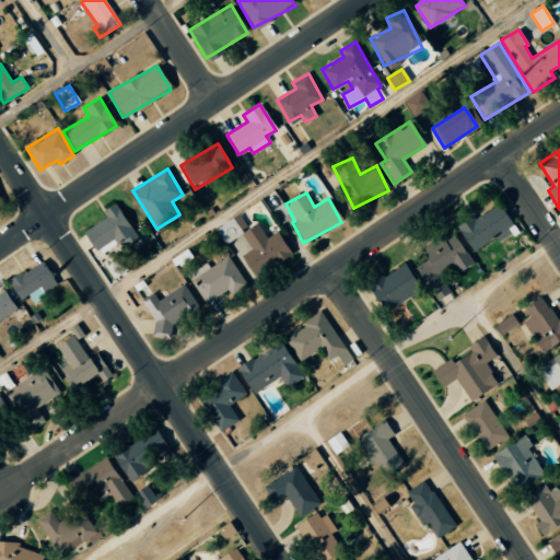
[(83,231),(100,257),(136,236),(115,202),(102,211),(106,218),(83,231)]
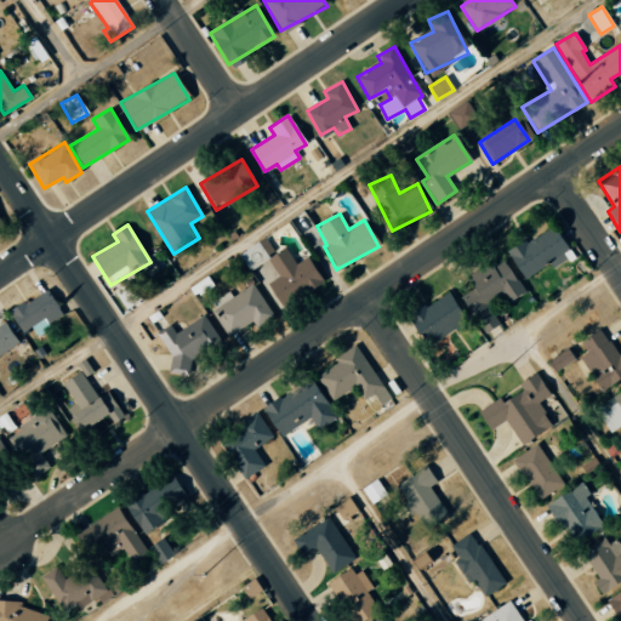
[(524,279),(568,250),(551,224),(507,255),(524,279)]
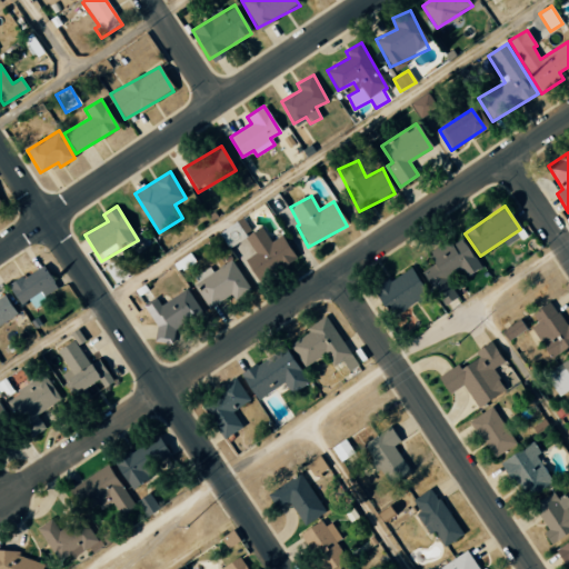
[(255,255),(245,259),(256,281),(296,262),(282,236),(269,241),(262,227),(246,236),(255,255)]
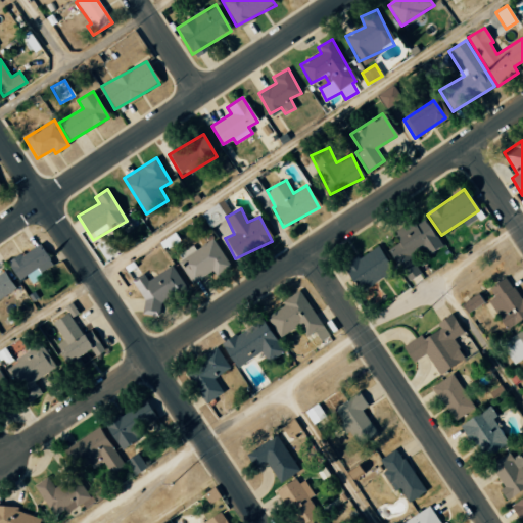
[(387,250),(407,281),(421,272),(414,260),(440,244),(423,218),(395,235),(399,242),(387,250)]
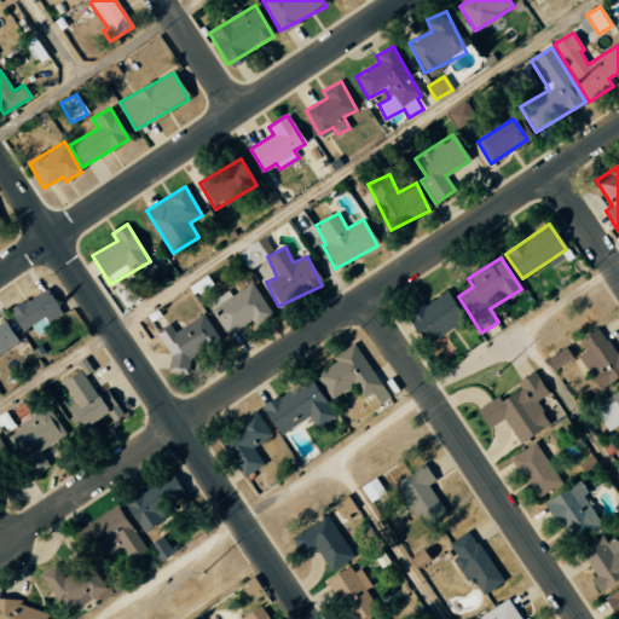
[(253,320),(255,324),(271,316),(255,284),(212,308),(226,335),(253,320)]
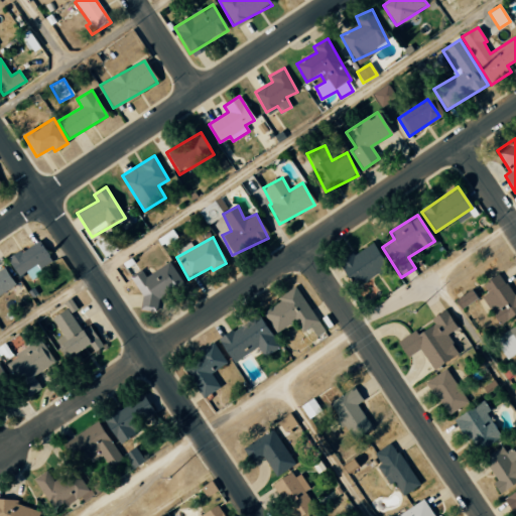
[(17,276),(26,272),(30,279),(42,273),(39,268),(51,262),(40,241),(7,258),(17,276)]
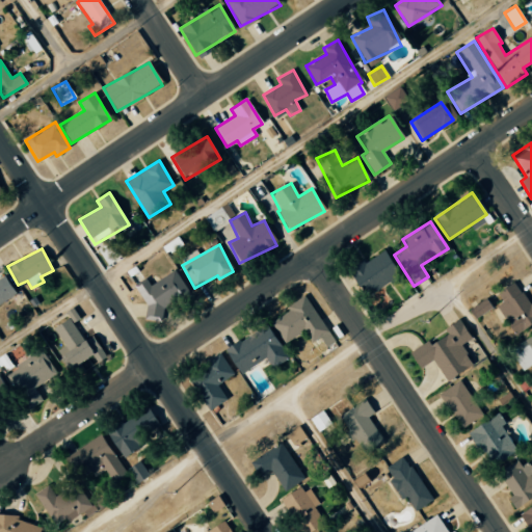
[(349,270),(363,296),(399,277),(386,251),(349,270)]
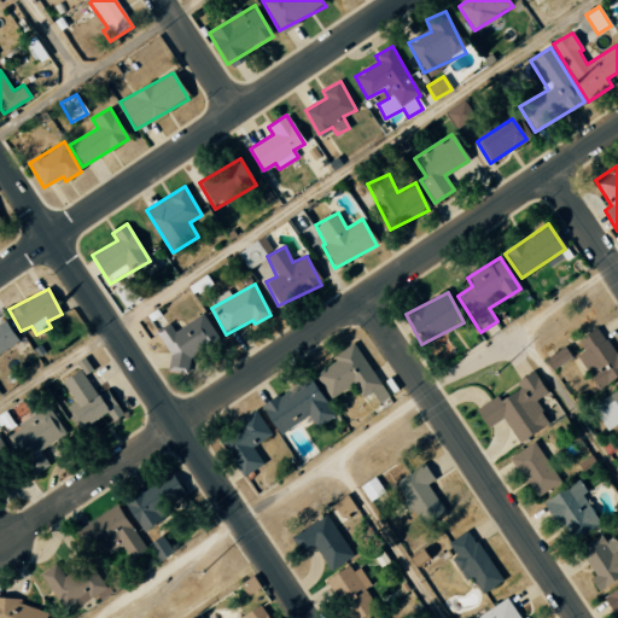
[(155,334),(176,369),(221,342),(203,313),(174,331),(170,325),(155,334)]
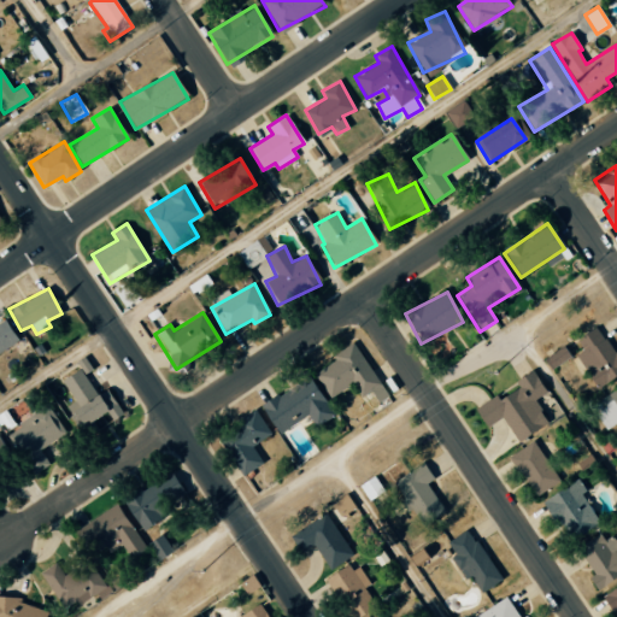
[(0,352),(18,340),(4,319),(0,321),(0,352)]
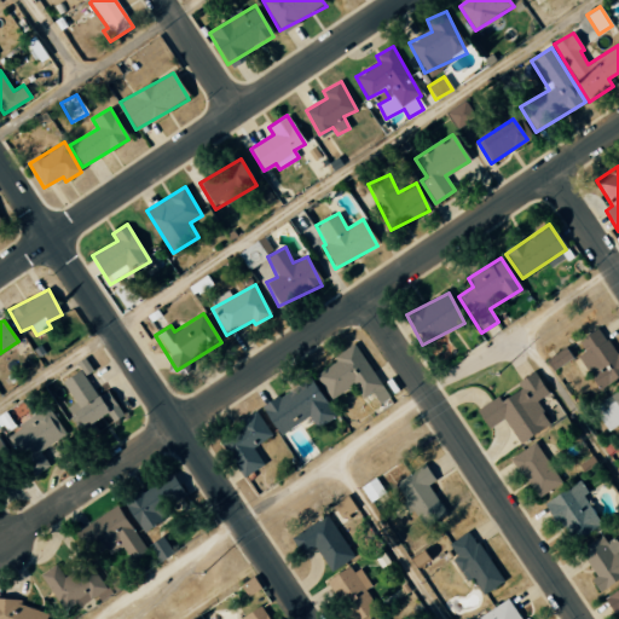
[(618,377),(618,352),(615,354),(601,328),(579,339),(586,352),(580,356),(599,389),(618,377)]
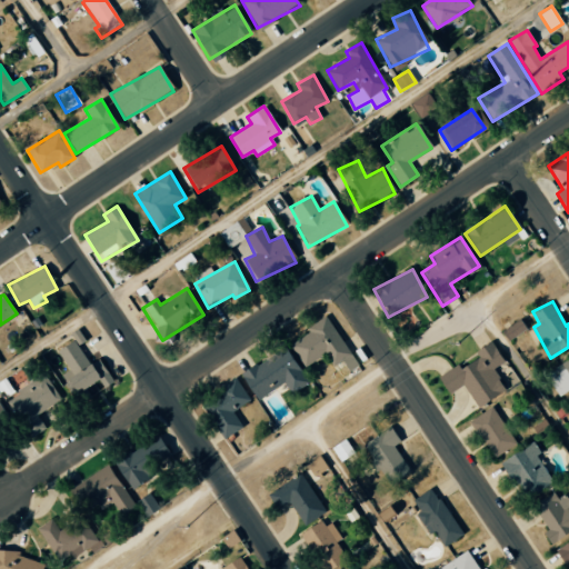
[(305,367),(326,353),(333,366),(341,361),(348,371),(358,365),(327,318),(289,343),(305,367)]
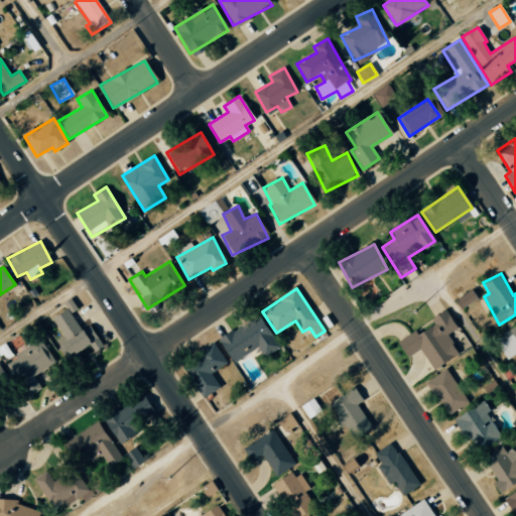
[(82,331),(66,307),(51,317),(63,336),(55,341),(68,358),(77,352),(82,359),(103,345),(90,326),(82,331)]
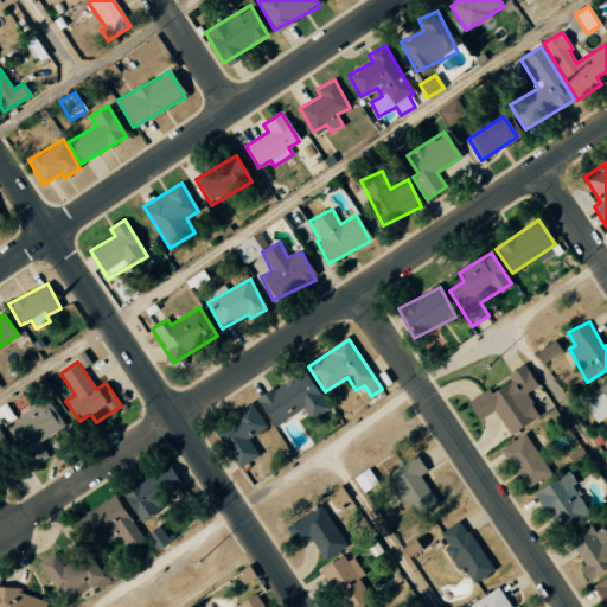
[(467,402),(478,420),(494,410),(509,434),(540,416),(525,393),(537,387),(524,364),(508,374),(511,379),(489,393),(487,390),(467,402)]
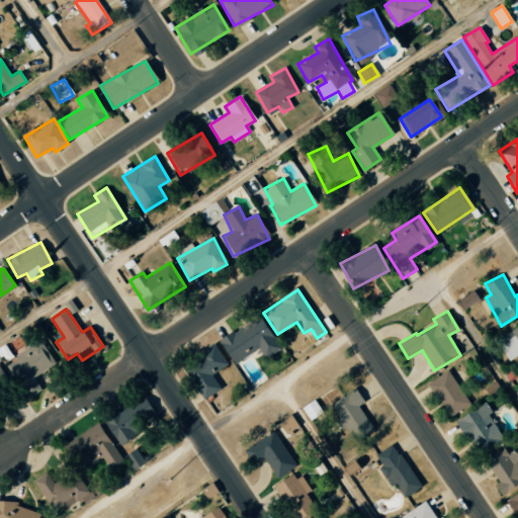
[(219,340),(233,364),(259,348),(265,358),(279,349),(260,316),(219,340)]
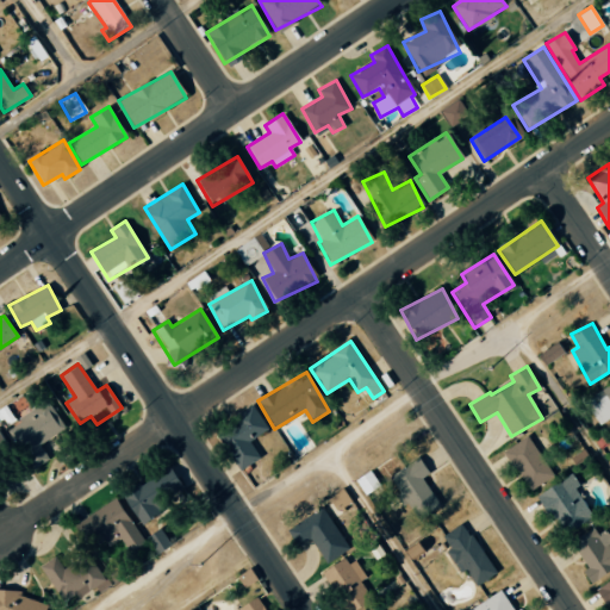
[(609,385),(585,400),(599,425),(609,418),(609,385)]
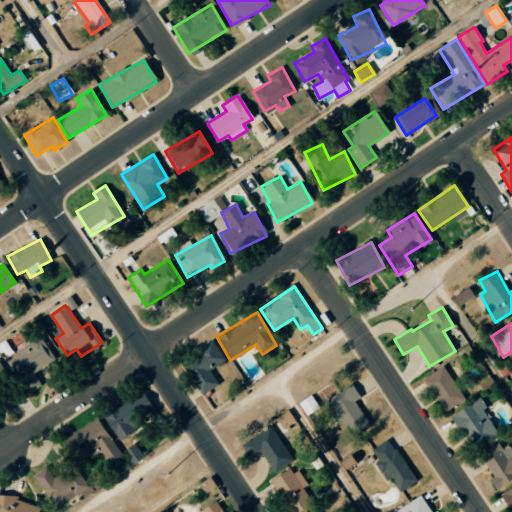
[(6,357),(28,396),(43,388),(34,372),(55,360),(42,337),(6,357)]
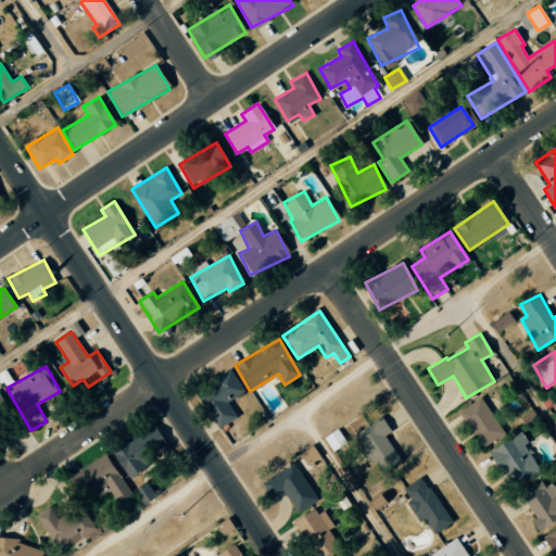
[(243,391),(229,369),(212,381),(216,388),(200,399),(220,428),(244,412),(235,396),(243,391)]
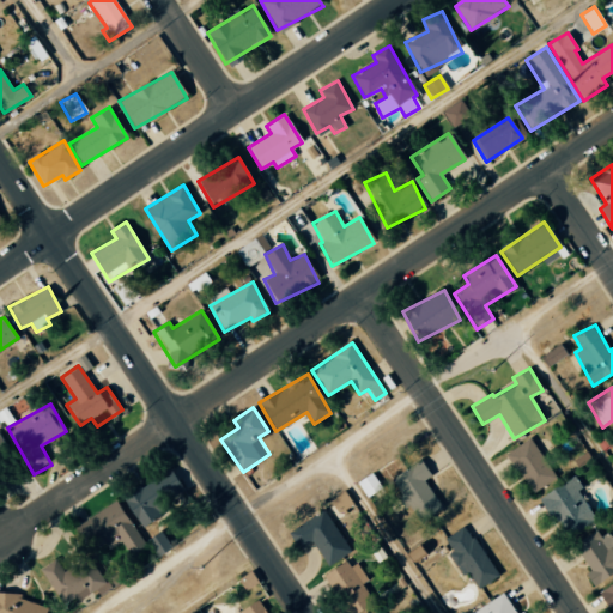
[(0,461),(12,455),(0,434),(0,461)]
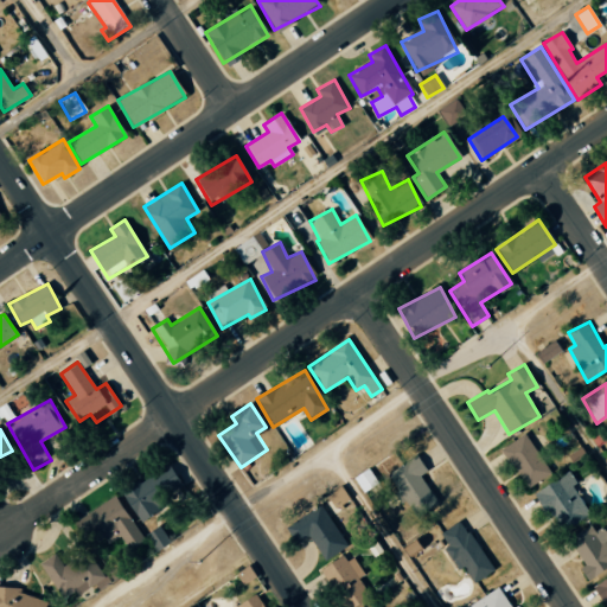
[(500,449),(526,489),(551,473),(525,433),(500,449)]
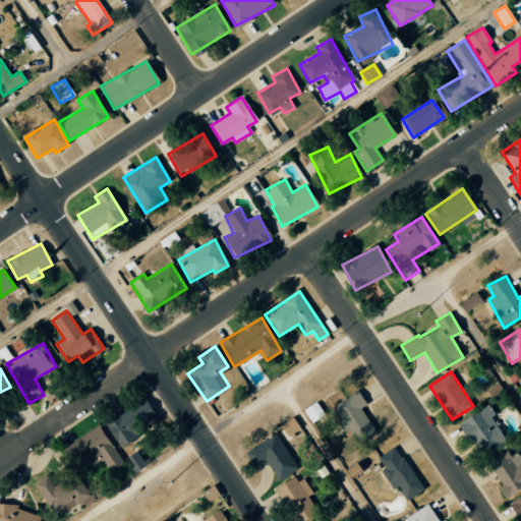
[(359,410),(366,404),(355,390),(332,409),(359,444),(375,430),(359,410)]
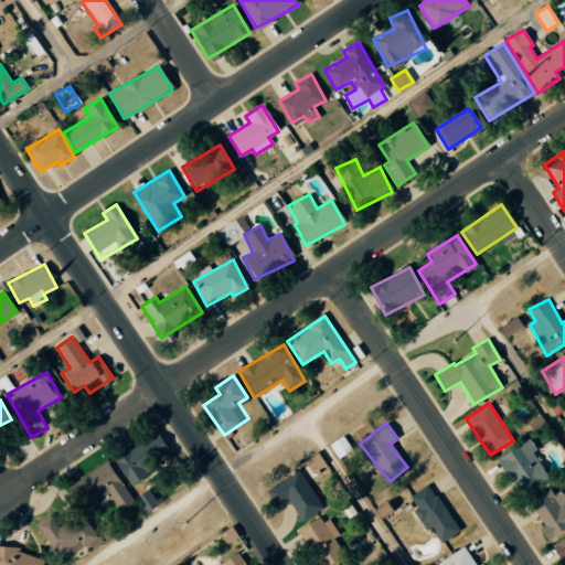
[(130,486),(172,456),(157,433),(114,464),(130,486)]
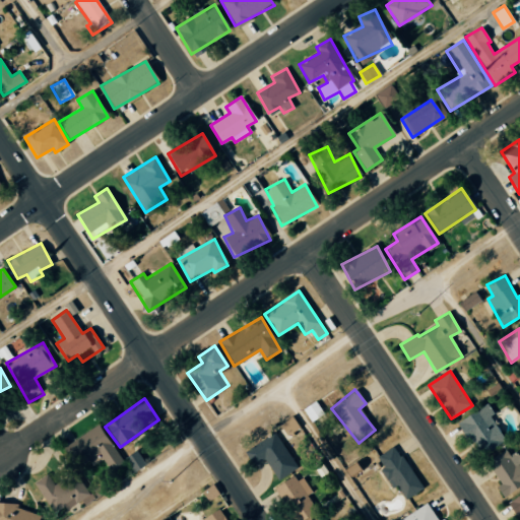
[(302,409),(310,421),(323,414),(315,401),(302,409)]
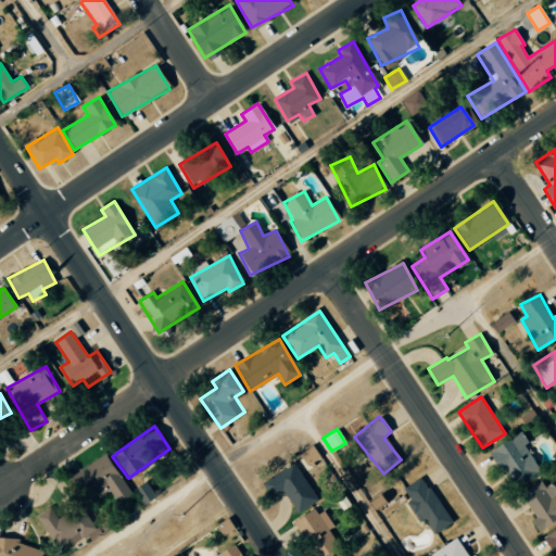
[(490,452),(513,488),(540,470),(525,445),(528,442),(521,432),(490,452)]
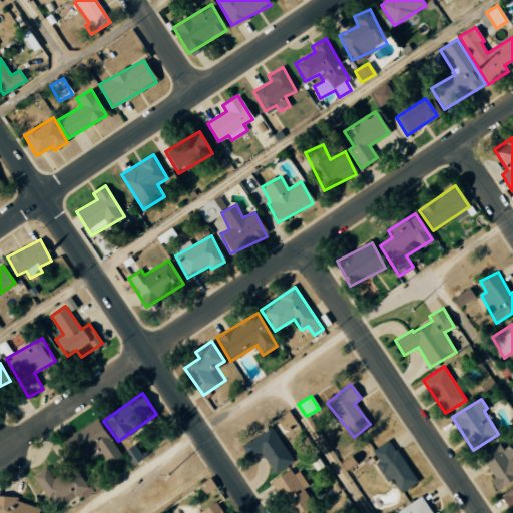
[(282,429),(295,424),(290,412),(277,417),(282,429)]
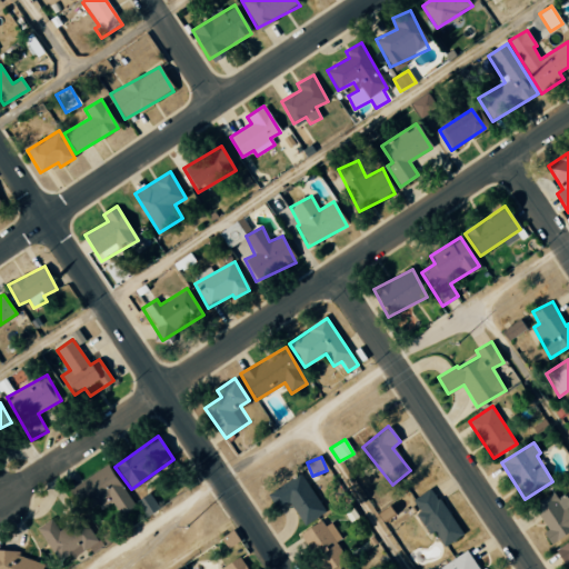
[(67,491),(83,516),(96,507),(113,533),(125,527),(119,519),(136,508),(107,465),(67,491)]
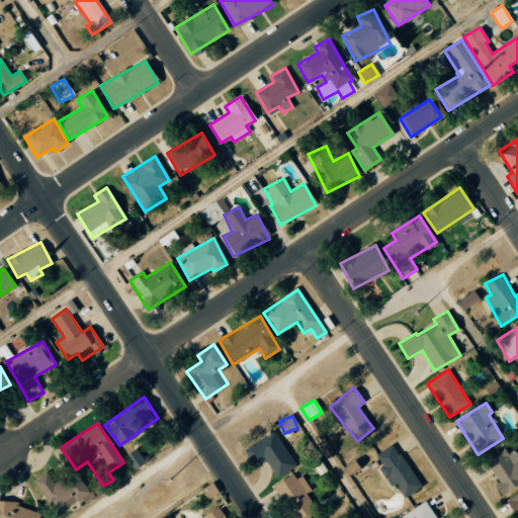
[(296,466),(274,431),(243,450),(254,467),(265,460),(276,479),(296,466)]
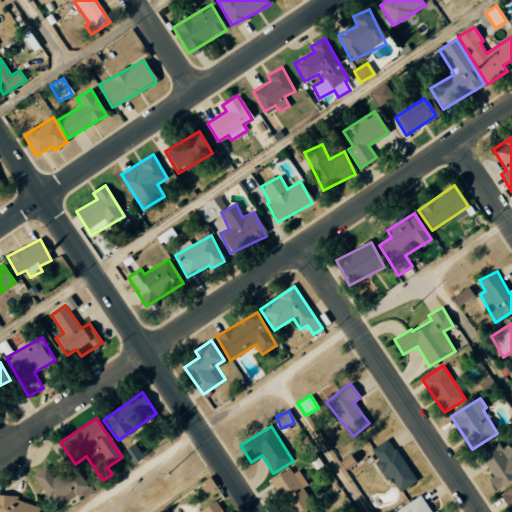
[(414,483),(391,439),(370,450),(386,481),(392,479),(398,491),(414,483)]
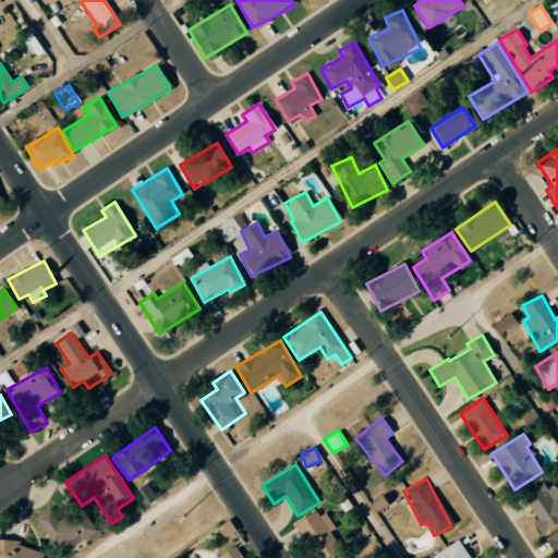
[(557,522),(557,494),(555,486),(547,490),(544,483),(523,493),(536,520),(533,522),(537,532),(557,522)]
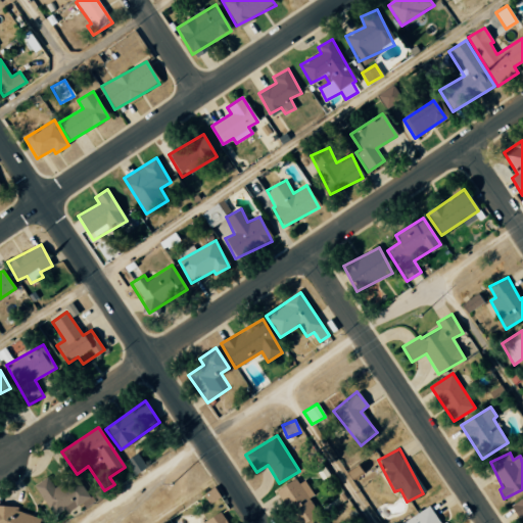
[(126,462),(135,475),(146,466),(137,454),(126,462)]
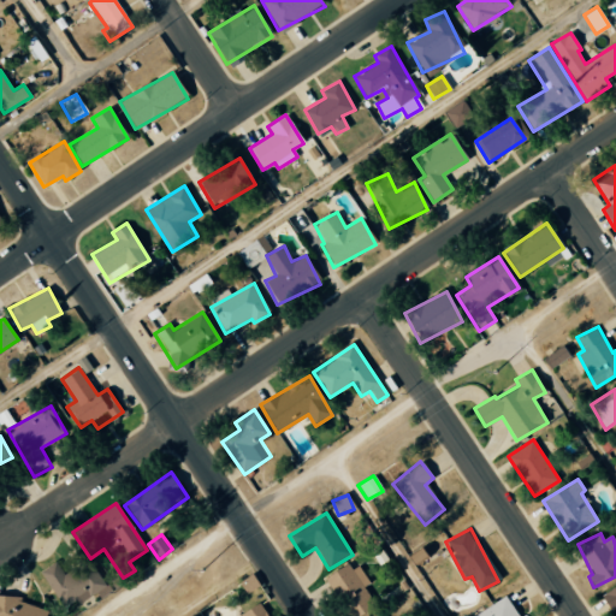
[(408,556),(413,564),(424,557),(420,549),(408,556)]
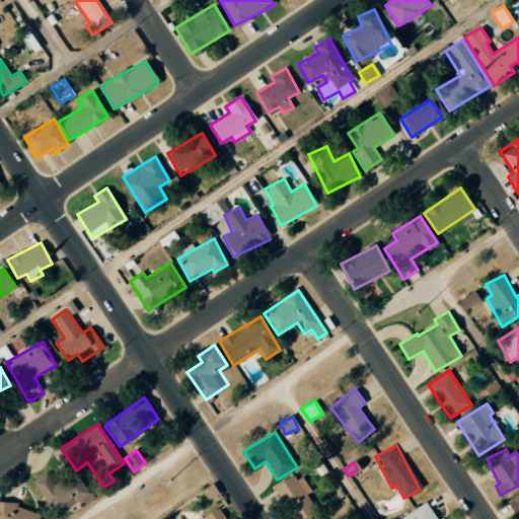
[(88,493),(74,470),(54,484),(47,472),(33,482),(55,514),(88,493)]
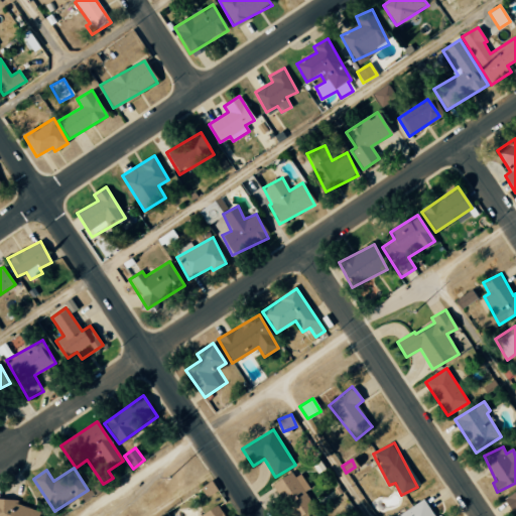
[(300,515),(313,508),(303,492),(307,490),(295,470),(272,483),(291,515),(300,515)]
